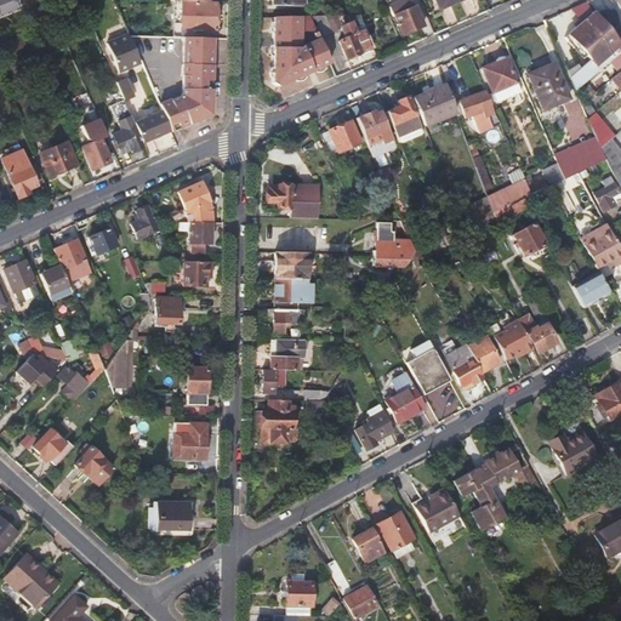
[(410,0),(400,0),(388,6),(393,16),(394,16),(403,35),(422,26),(410,0)]
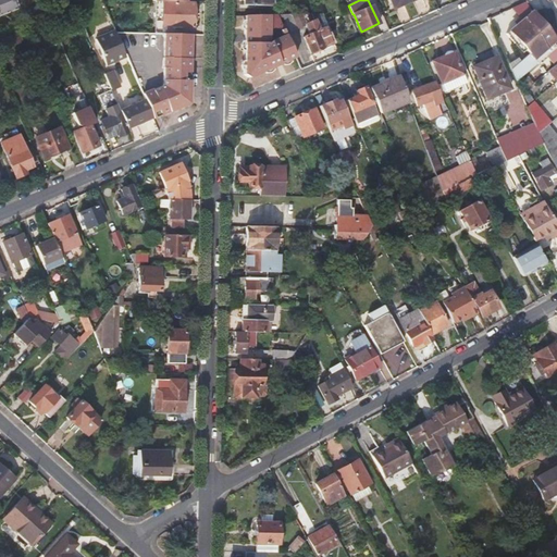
[(390,0),(395,10),(413,0),(390,0)]
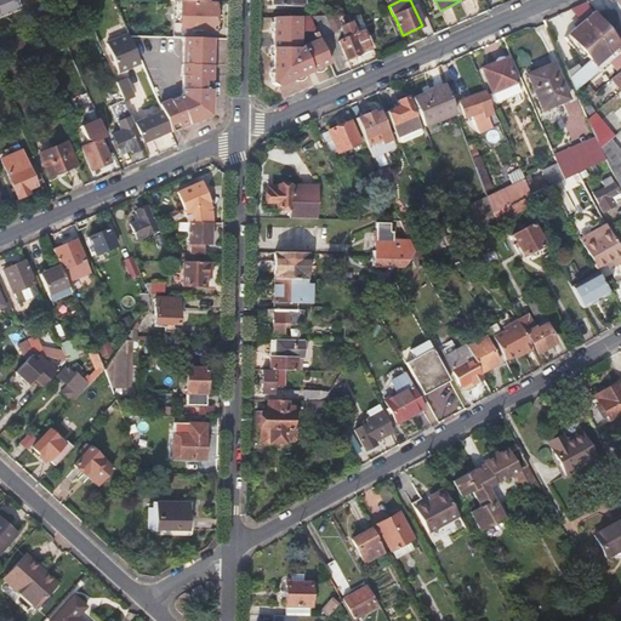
[(180,1),(180,29),(198,29),(198,32),(214,33),(214,5),(194,5),(194,1),(180,1)]
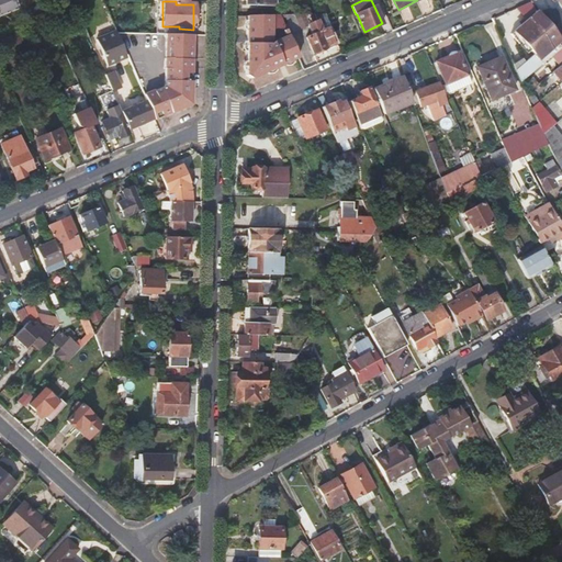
[(534,53),(515,70),(520,82),(560,47),(561,45),(561,15),(553,6),(537,10),(510,34),(518,43),(523,40),(534,53)]
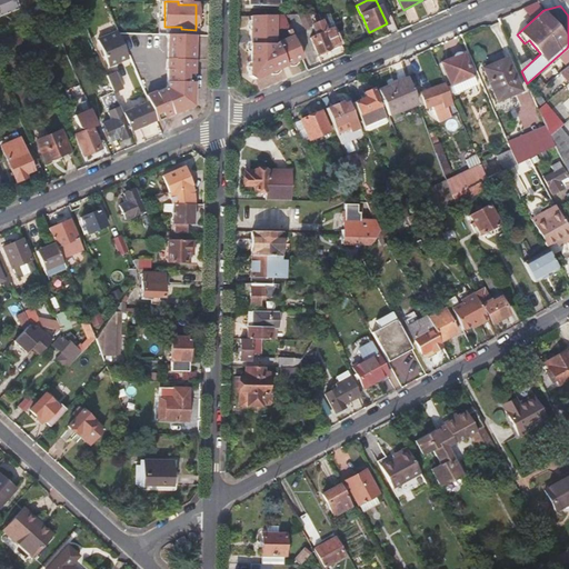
[(43,25),(39,15),(25,21),(29,31),(43,25)]
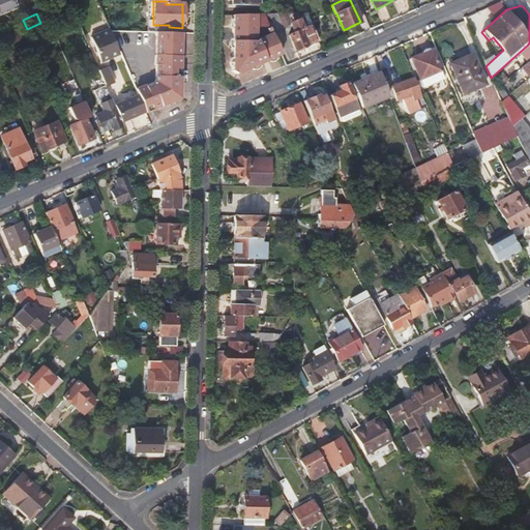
[(235,72),(282,54),(271,31),(264,13),(232,13),(231,69),(235,72)]
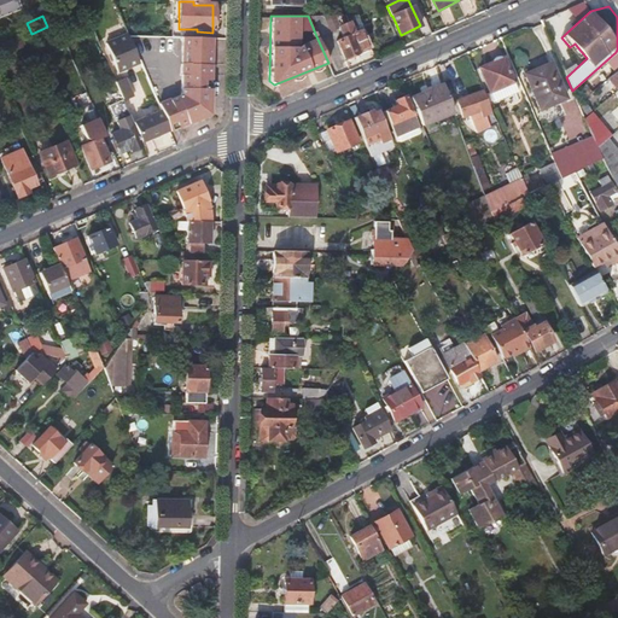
[(372,47),(357,16),(308,16),(316,36),(339,28),(343,39),(337,41),(345,59),(372,47)]
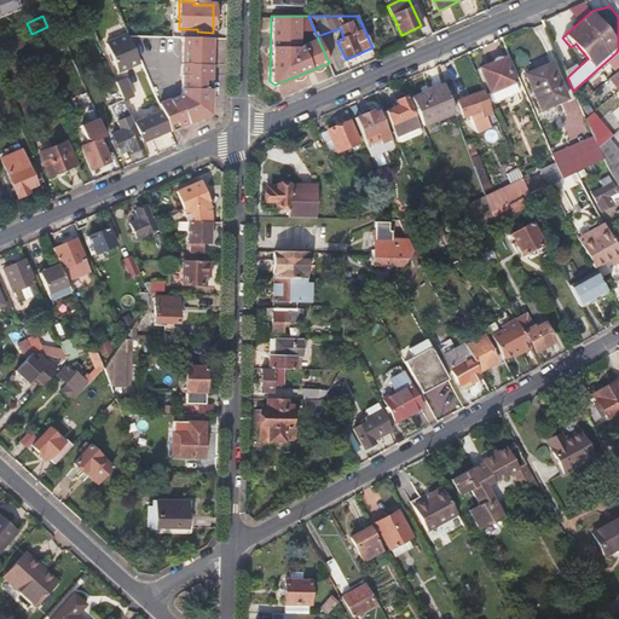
[(119,73),(140,63),(131,39),(128,33),(105,42),(119,73)]
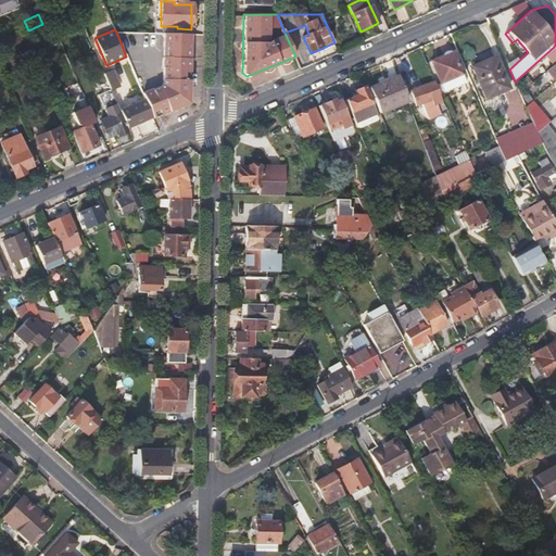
[(16,33),(0,39),(0,41),(3,50),(21,42),(16,33)]
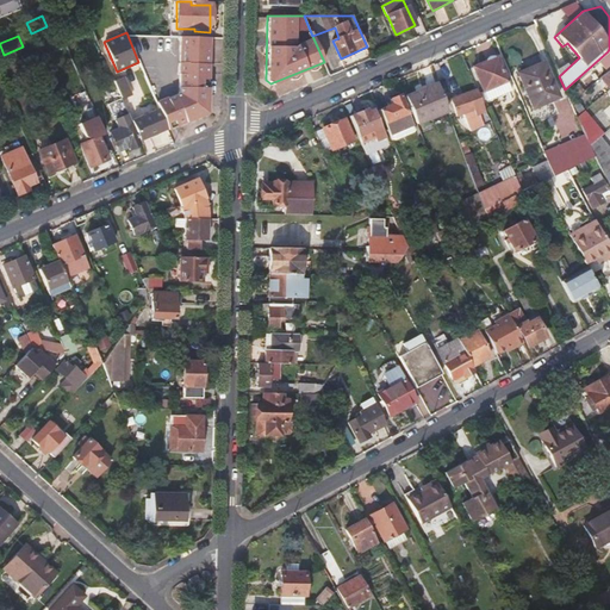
[(207,67),(207,41),(176,39),(169,39),(129,38),(138,62),(155,100),(159,109),(162,118),(167,128),(168,130),(199,116),(206,107),(206,91),(205,91),(205,67),(207,67)]
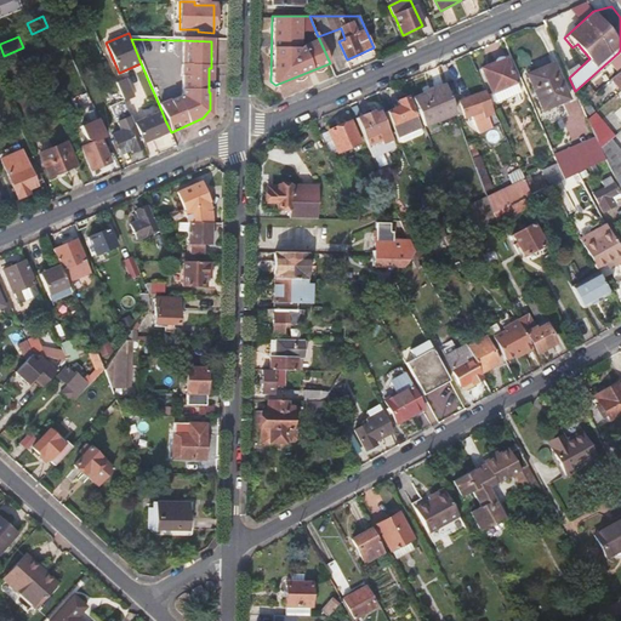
[(520,91),(506,57),(480,68),(496,102),(520,91)]
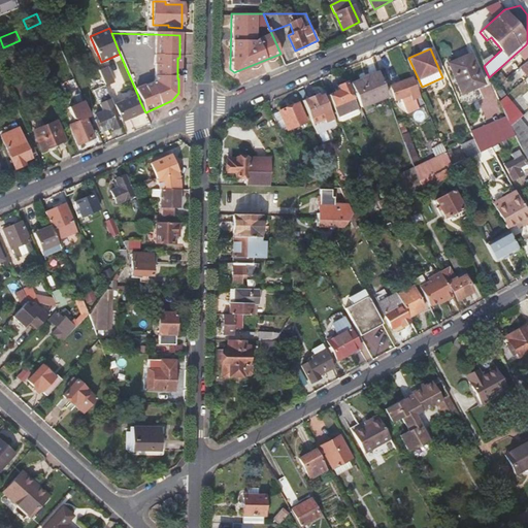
[(485,85),(469,53),(448,63),(462,94),(485,85)]
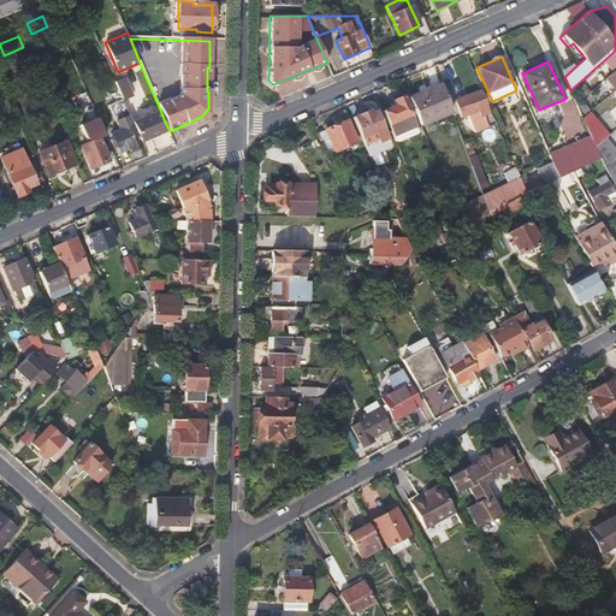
[(615,69),(602,82),(611,93),(615,88),(615,69)]
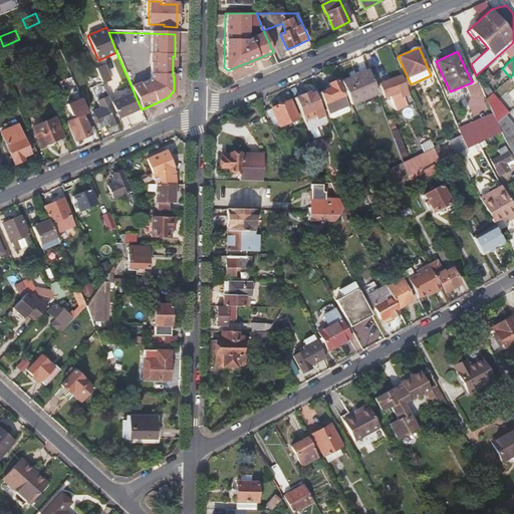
[(110,80),(103,65),(96,68),(103,83),(110,80)]
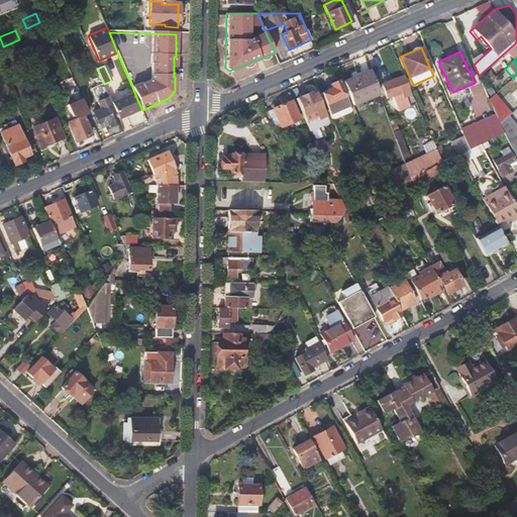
[(353,105),(380,94),(371,70),(343,81),(353,105)]
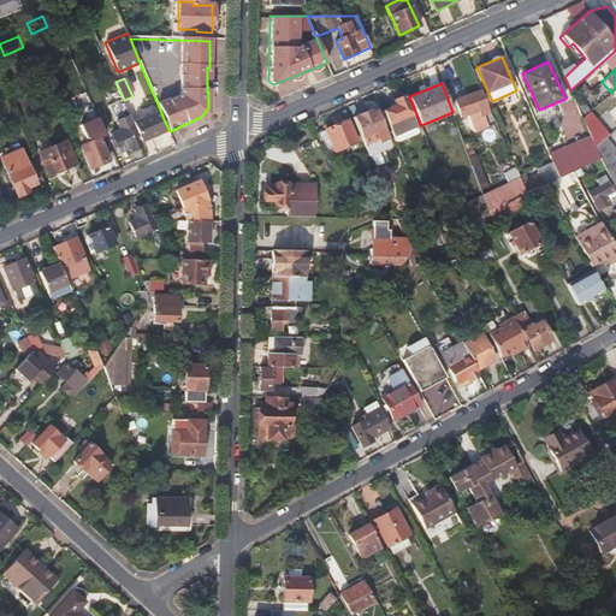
[(480,117),(492,112),(481,87),(454,100),(462,118),(479,111),(480,117)]
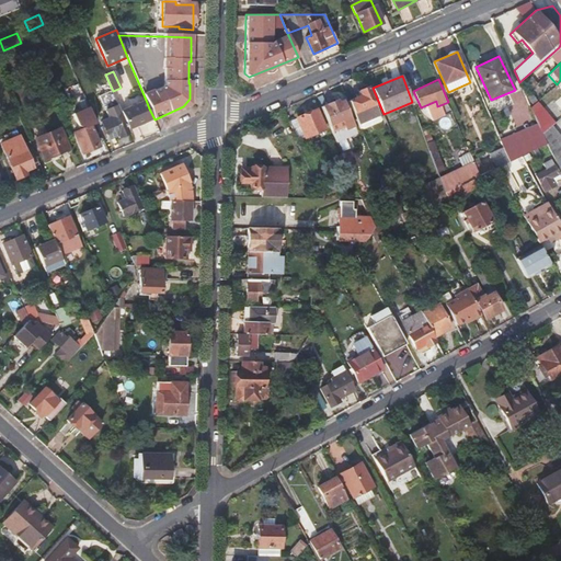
[(361,95),(348,100),(361,127),(364,127),(376,123),(380,118),(368,87),(358,90),(361,95)]
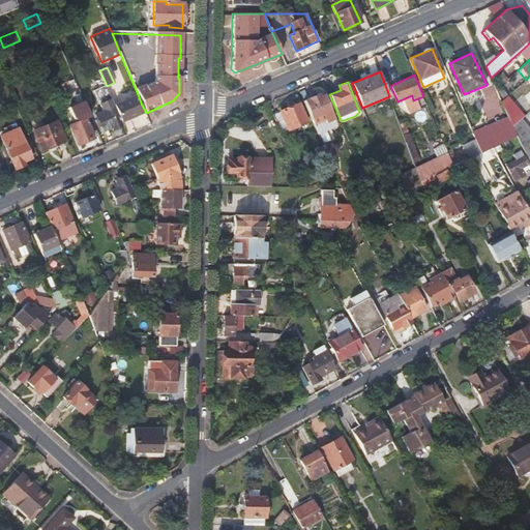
[(141,102),(138,94),(115,105),(121,121),(145,111),(141,102)]
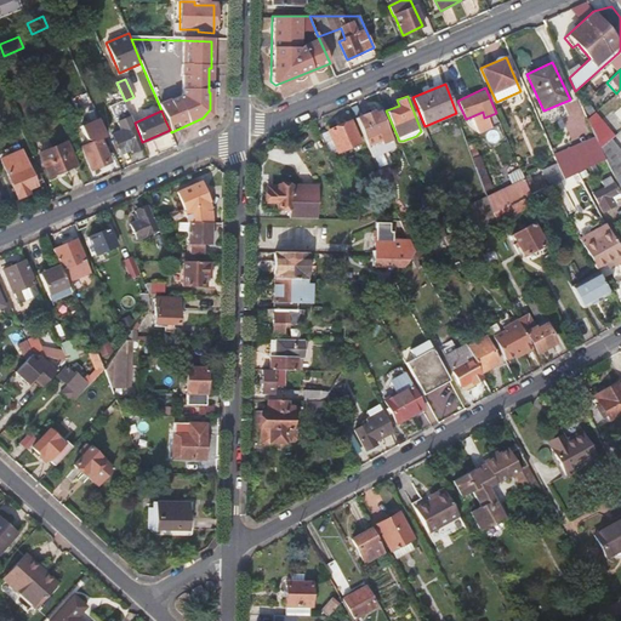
[(372,110),(355,118),(368,144),(381,138),(377,132),(386,127),(380,110),(375,113),(372,110)]
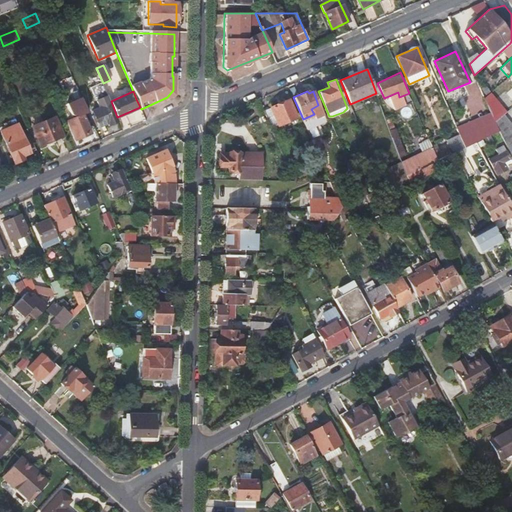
[(81,98),(66,105),(72,119),(67,121),(75,141),(90,133),(83,116),(88,113),(81,98)]
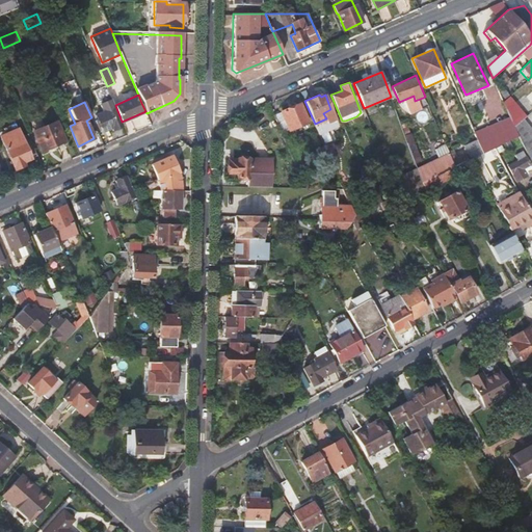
[(300,104),(273,114),(282,133),(308,122),(300,104)]
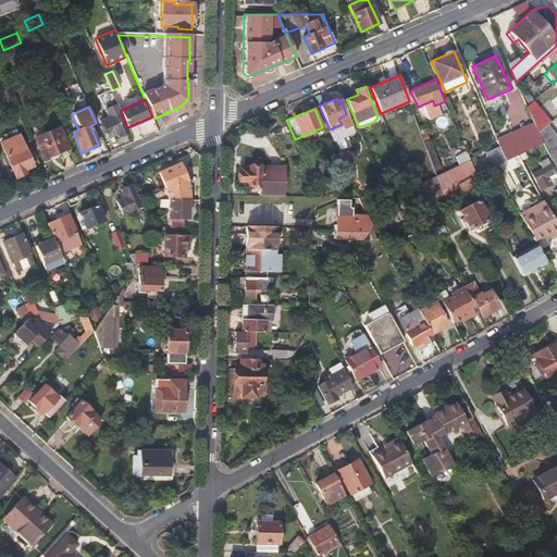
[(100,121),(108,138),(116,135),(118,137),(128,133),(120,112),(100,121)]
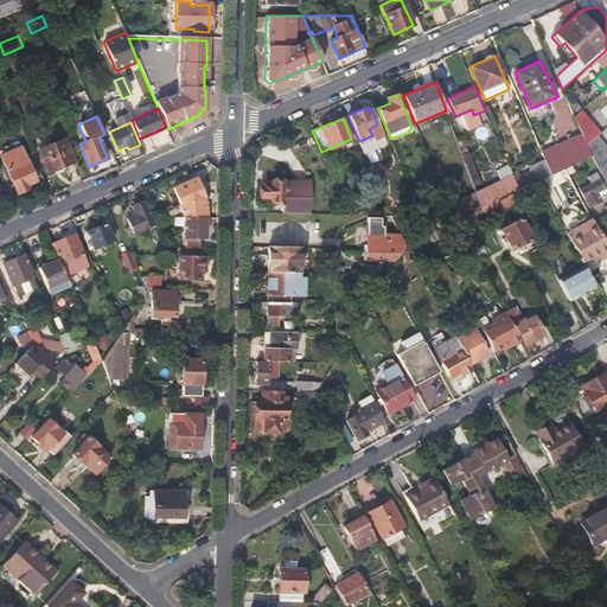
[(606,166),(606,147),(598,136),(587,146),(592,155),(600,172),(606,166)]
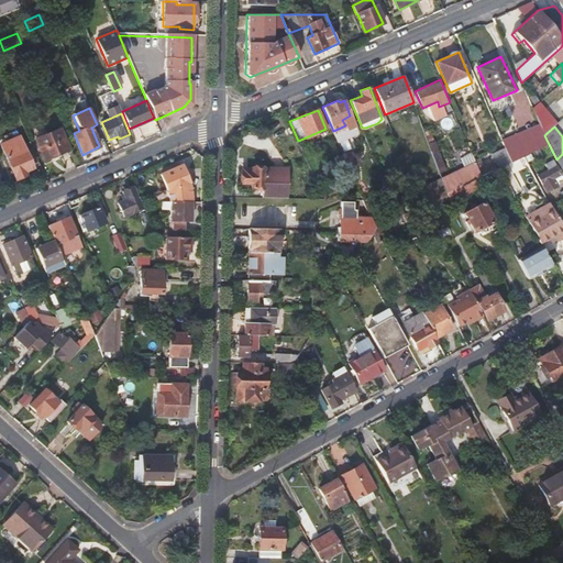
[(44,161),(69,150),(59,128),(35,139),(44,161)]
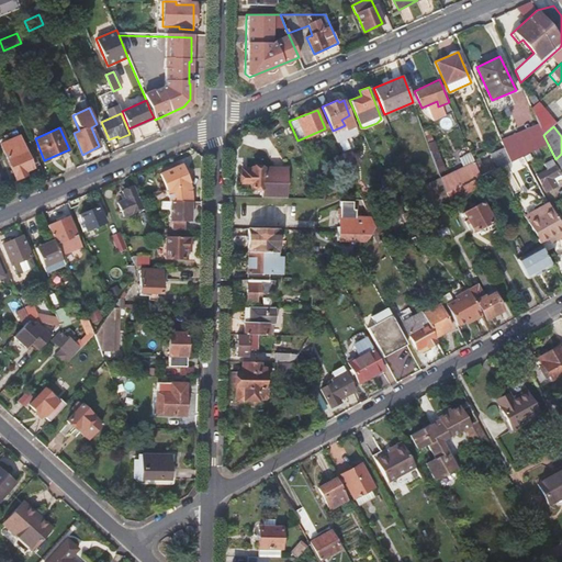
[(25,171),(40,166),(29,143),(21,146),(15,131),(2,136),(6,143),(0,145),(15,181),(27,176),(25,171)]
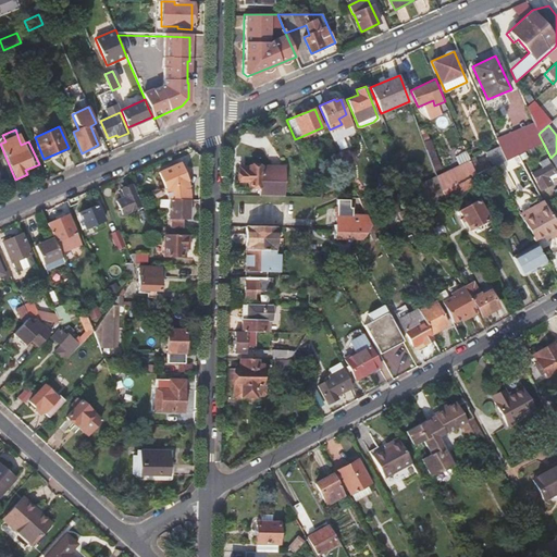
[(536,131),(499,147),(505,161),(518,155),(543,143),(539,134),(536,131)]
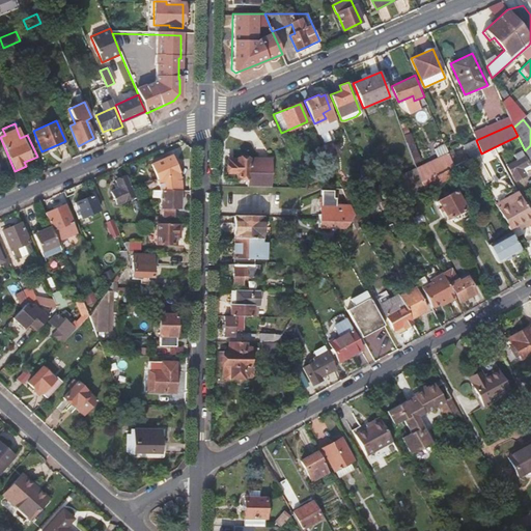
[(467,154),(451,161),(454,166),(471,159),(481,154),(476,140),(463,145),(467,154)]
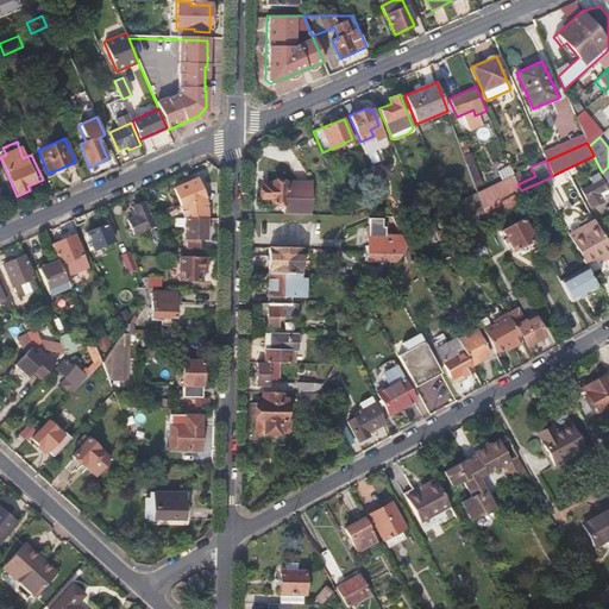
[(608,194),(598,174),(590,177),(594,183),(583,189),(592,207),(608,198),(608,194)]
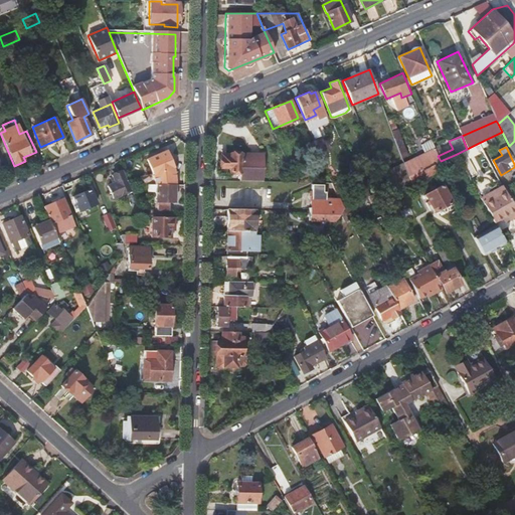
[(436,150),(404,164),(408,176),(422,170),(434,165),(441,161),(438,156),(436,150)]
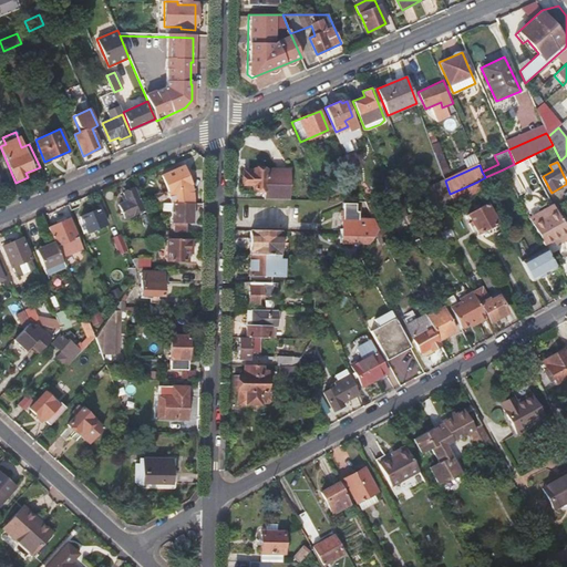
[(171,202),(171,203),(194,203),(192,189),(182,166),(162,175),(171,202)]
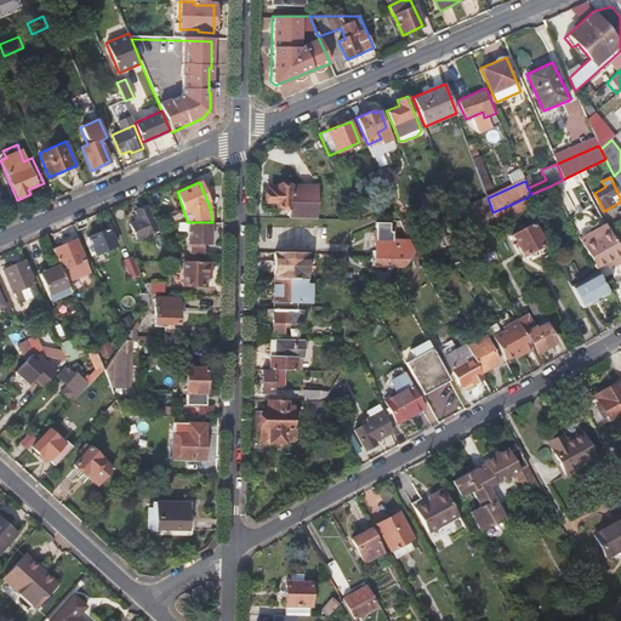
[(286,210),(286,217),(318,218),(319,187),(290,186),(279,186),(266,186),(265,204),(275,204),(275,210),(286,210)]
